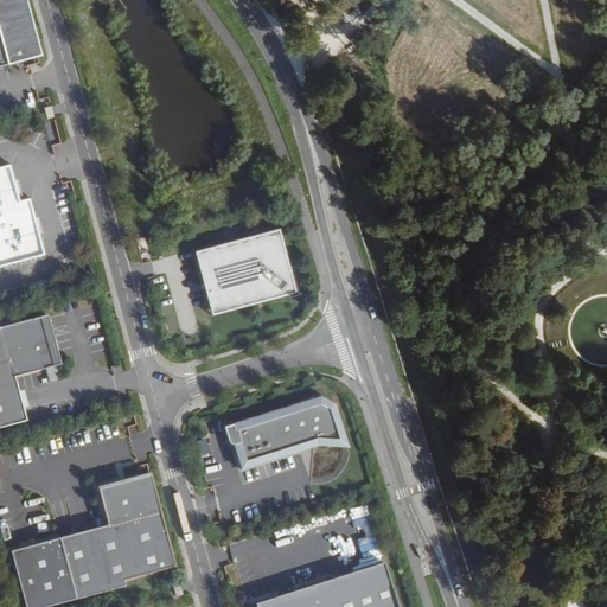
[(0,0),(0,46),(18,43),(17,39),(32,36),(21,0),(0,0)]
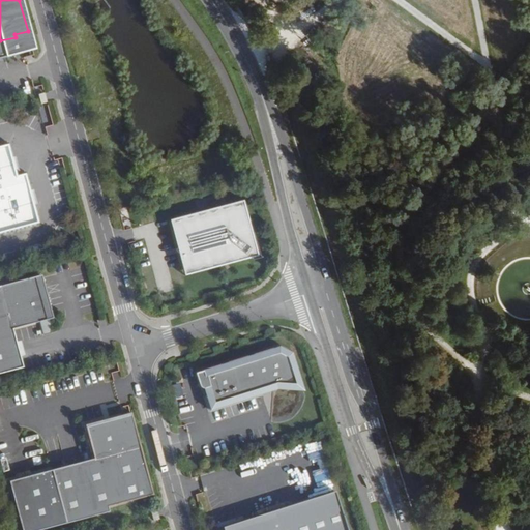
[(0,232),(36,223),(24,175),(15,177),(13,172),(10,159),(6,145),(0,146),(0,232)]
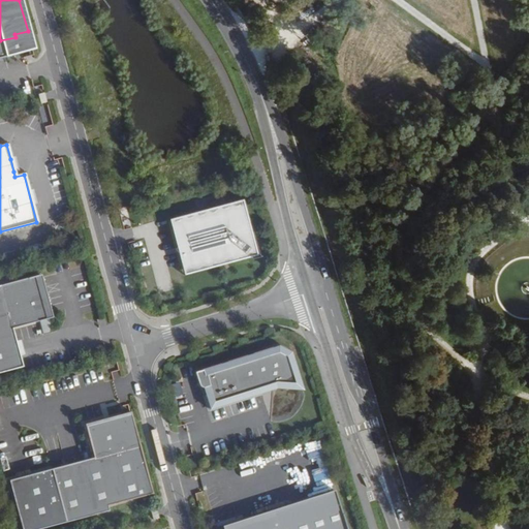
[(10,159),(13,172),(19,170),(14,158),(10,159)]
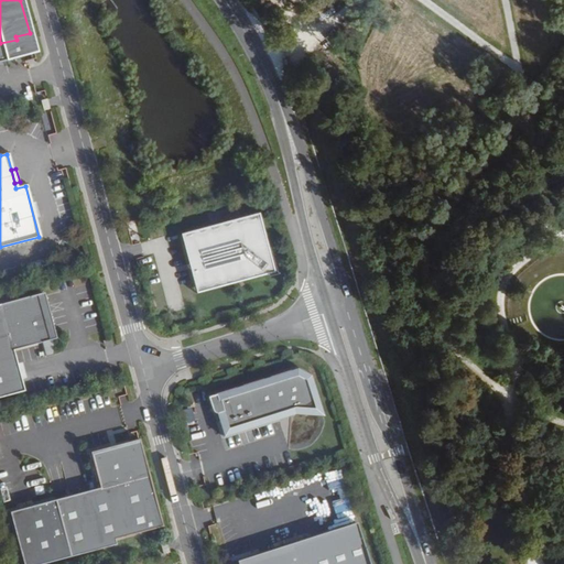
[(257,212),(180,232),(194,289),(272,268),(257,212)]
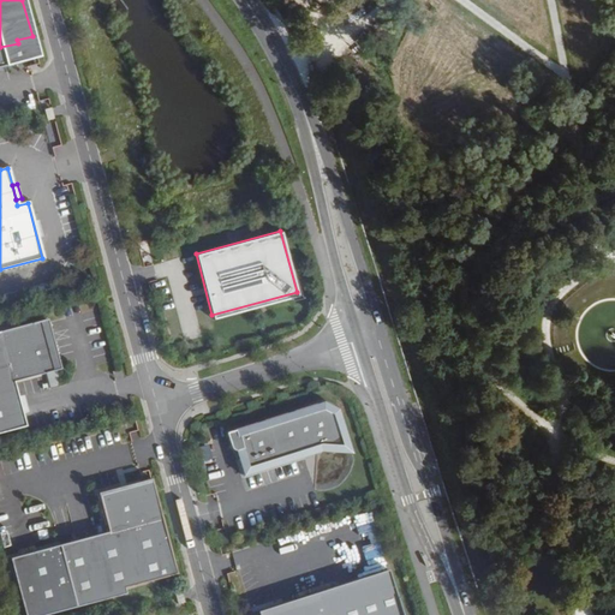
[(0,321),(0,330),(13,328),(10,318),(0,321)]
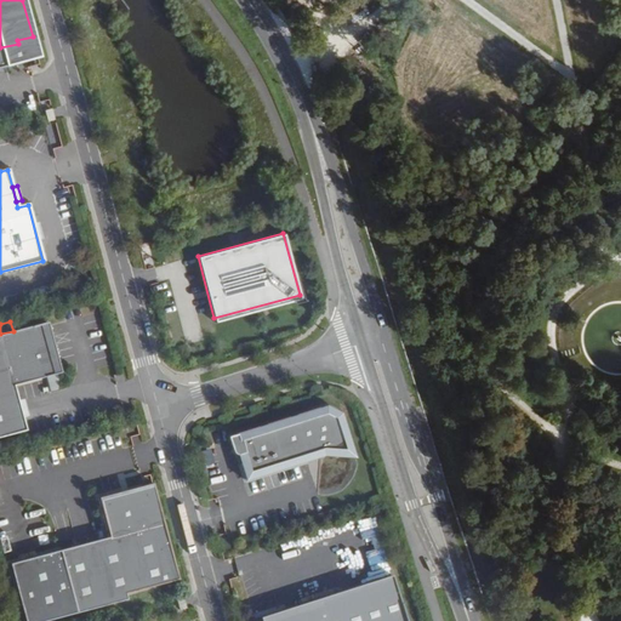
[(0,437),(26,431),(13,386),(50,375),(60,372),(58,368),(55,358),(51,348),(46,339),(40,330),(38,325),(13,331),(0,334),(0,437)]
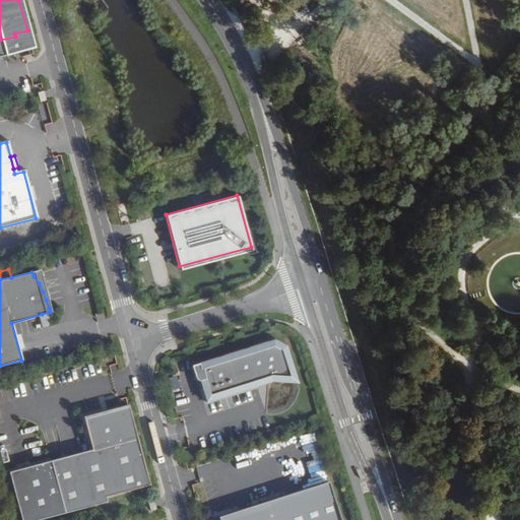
[(50,312),(42,314),(46,328),(52,326),(52,325),(51,317),(50,312)]
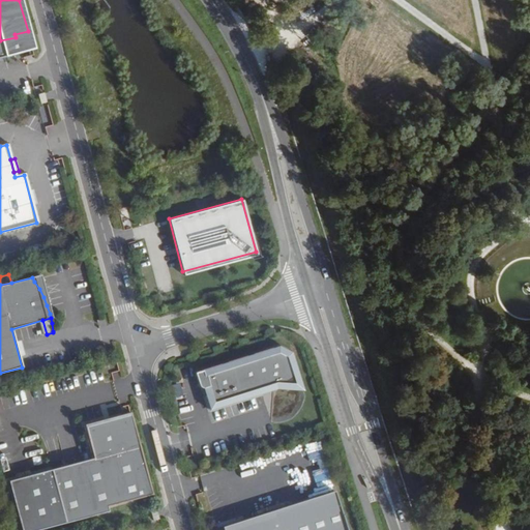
[(202,384),(203,387),(204,388),(206,388),(210,387),(212,392),(208,394),(213,410),(280,389),(278,386),(289,383),(291,388),(291,389),(292,388),(302,385),(292,352),(278,345),(201,371),(204,381),(204,382),(203,382),(202,383),(202,384)]
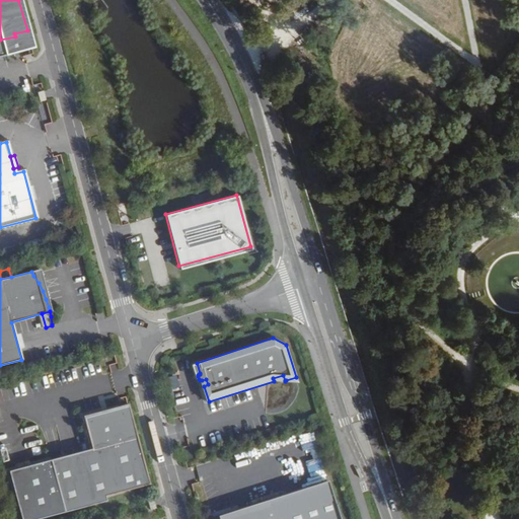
[(193,365),(180,369),(182,376),(196,373),(193,365)]
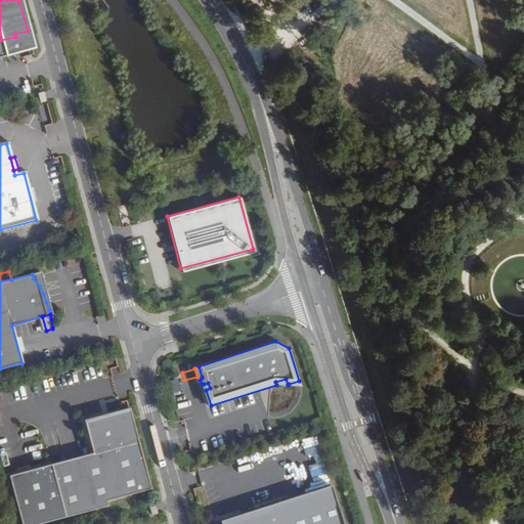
[(150,488),(129,408),(83,422),(91,452),(8,476),(20,523),(37,523),(107,506),(106,500),(150,488)]
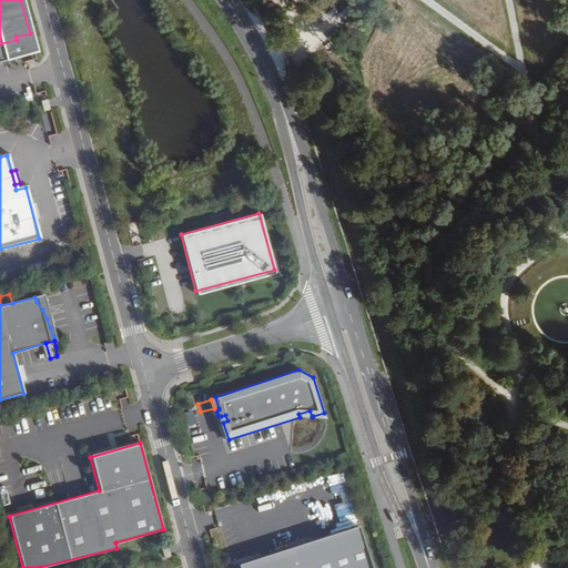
[(348,494),(333,498),(338,516),(354,511),(348,494)]
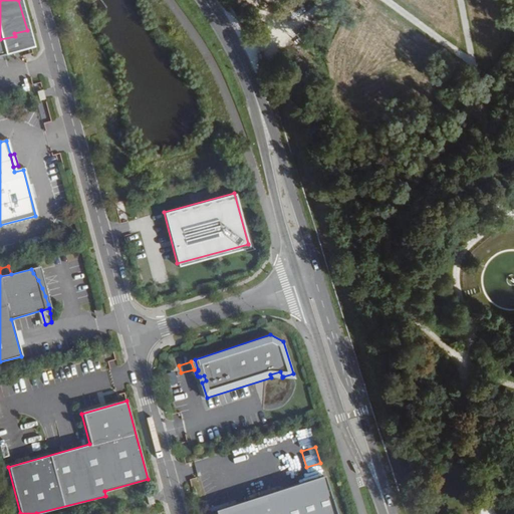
[(336,513),(325,476),(215,511),(215,513),(336,513)]
